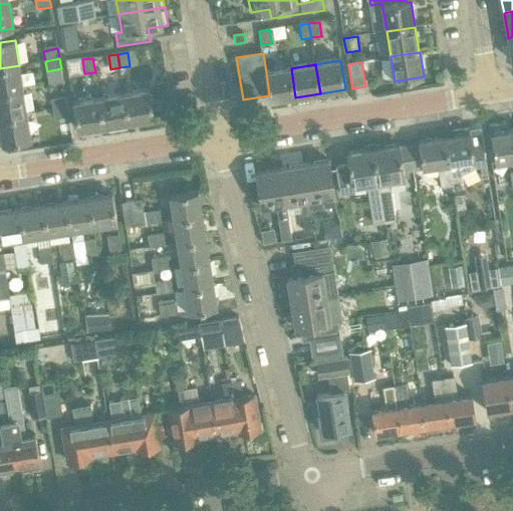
[(0,93),(23,89),(19,65),(0,68),(0,93)]
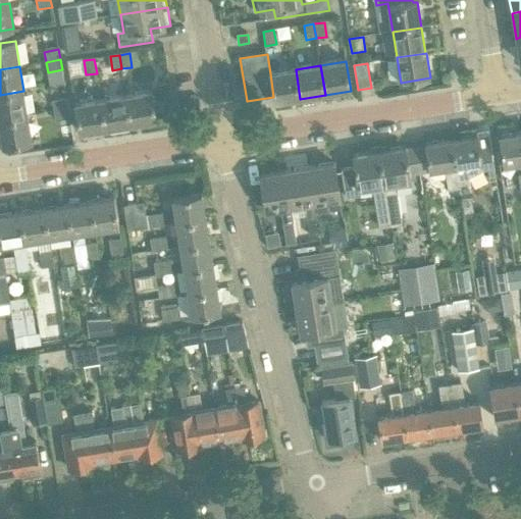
[(274,103),(300,99),(296,69),(270,73),(273,97),(274,103)]
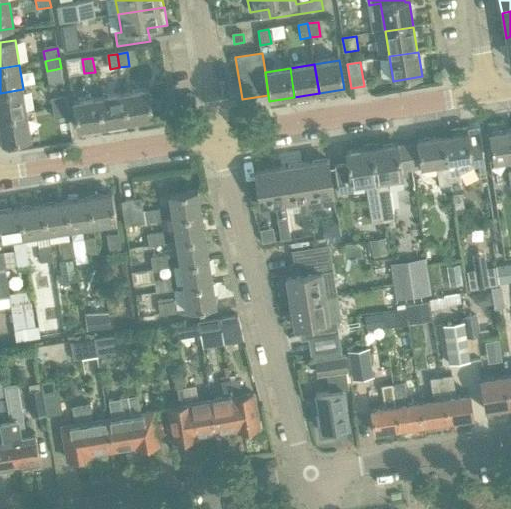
[(0,118),(27,114),(23,89),(0,93),(0,118)]
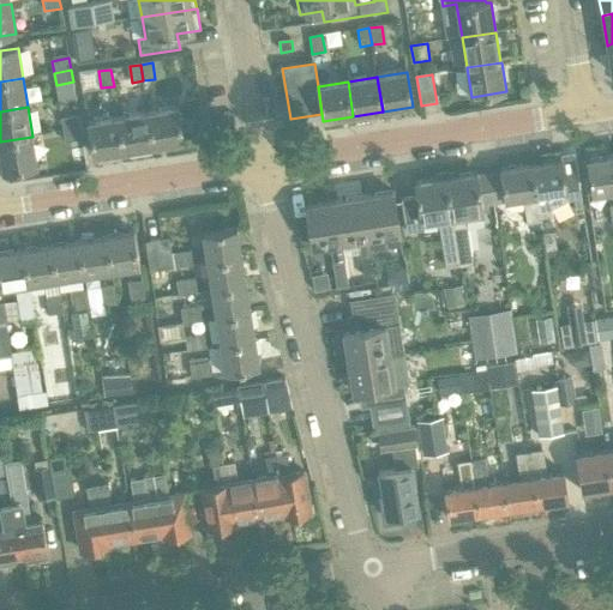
[(149,113),(154,148),(185,143),(179,108),(149,113)]
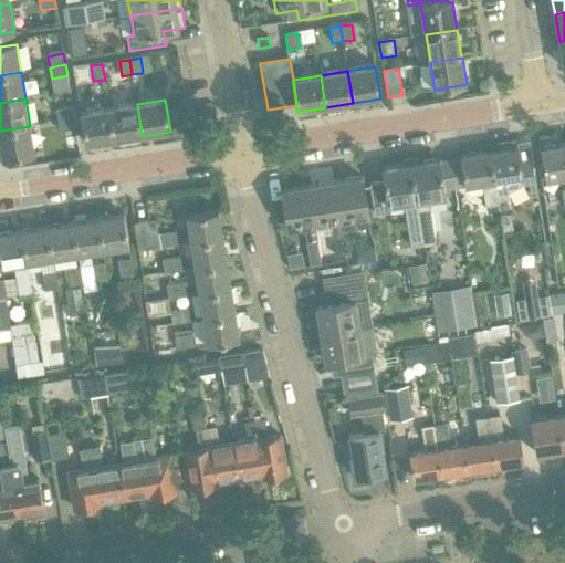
[(115,141),(142,136),(137,104),(110,110),(115,141)]
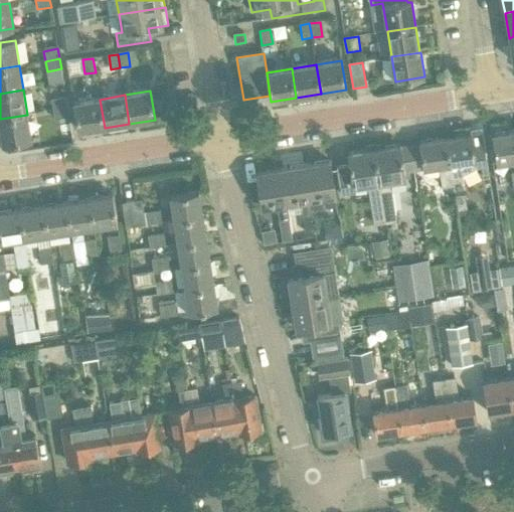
[(53,111),(67,109),(65,99),(51,101),(53,111)]
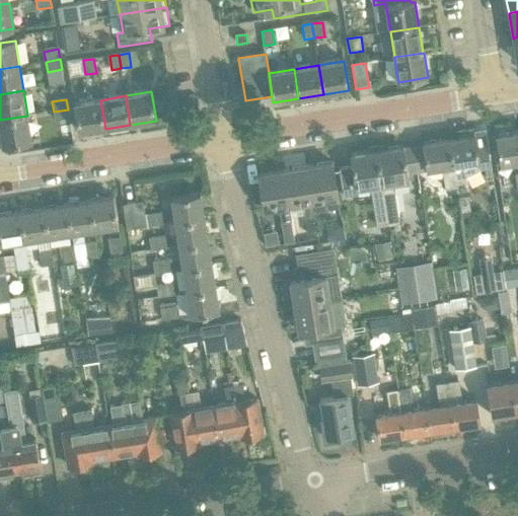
[(80,133),(105,129),(100,100),(75,104),(80,133)]
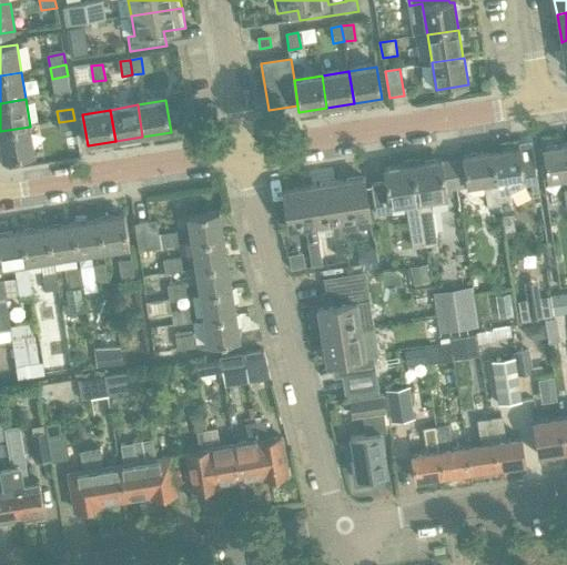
[(74,120),(59,122),(61,133),(77,131),(74,120)]
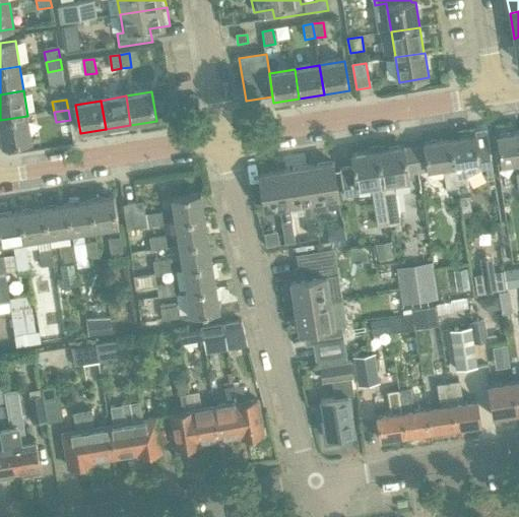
[(27,116),(0,120),(0,132),(2,146),(31,141),(27,116)]
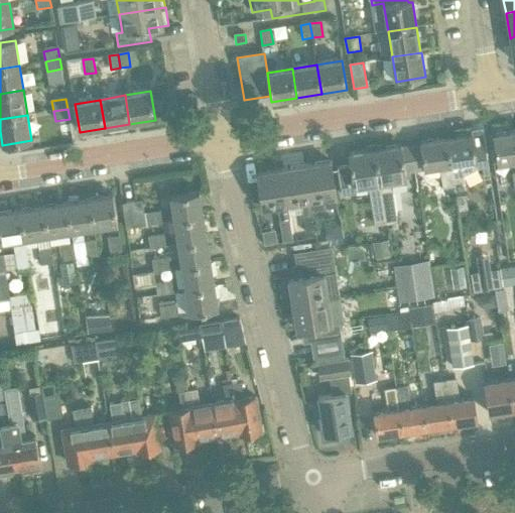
[(497,164),(514,161),(514,132),(493,136),(497,164)]
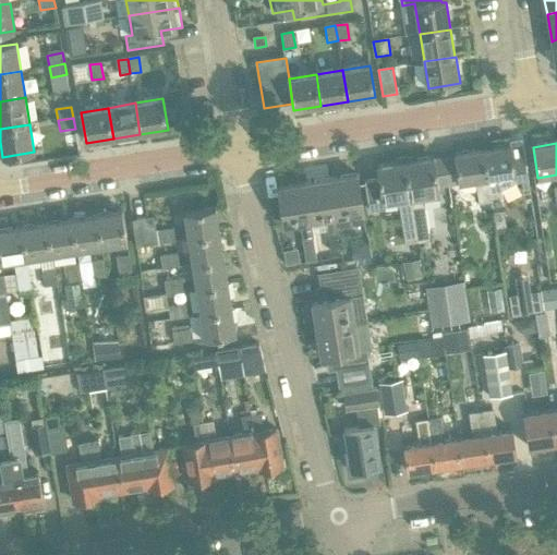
[(511,146),(482,151),(489,202),(491,202),(492,202),(493,206),(495,217),(496,227),(506,226),(505,218),(507,218),(504,204),(504,200),(501,192),(518,184),(516,176),(511,146)]
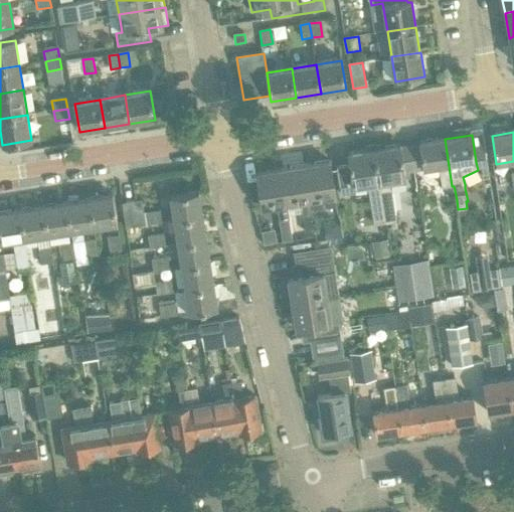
[(445,139),(419,143),(423,170),(439,168),(442,188),(452,186),(445,139)]
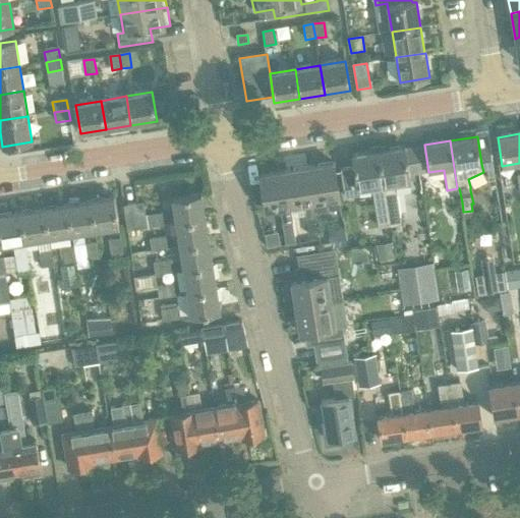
[(404,148),(378,152),(390,226),(402,224),(400,213),(404,212),(402,195),(397,196),(396,185),(411,182),(410,182),(415,181),(414,174),(408,175),(404,148)]
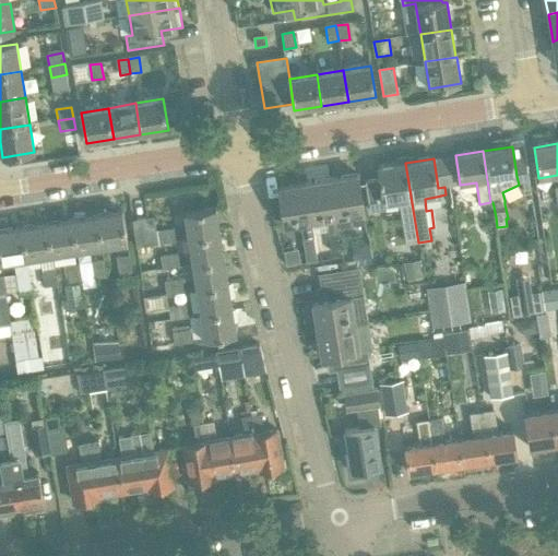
[(380,180),(366,182),(370,213),(387,211),(386,204),(400,202),(406,245),(418,243),(405,163),(378,167),(380,180)]
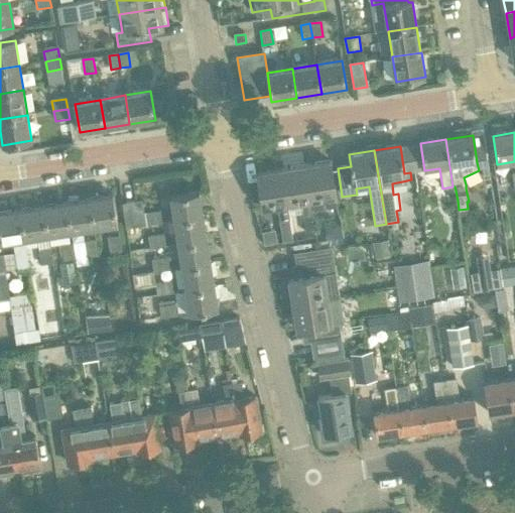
[(338,207),(336,198),(337,198),(331,162),(306,166),(311,201),(326,199),(327,209),(338,207)]
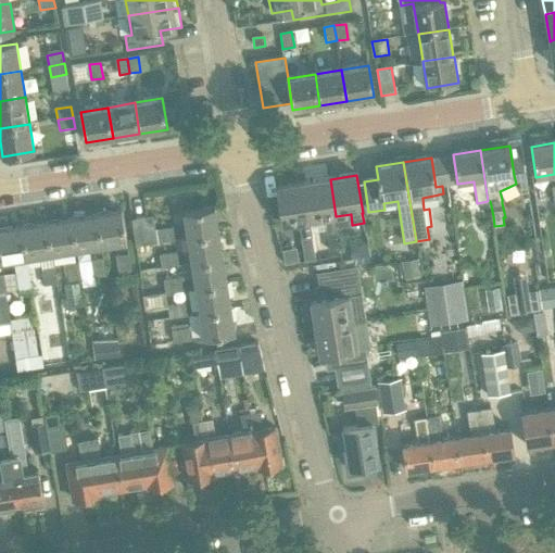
[(341,252),(336,216),(330,179),(304,183),(306,197),(311,221),(325,218),(330,253),(341,252)]
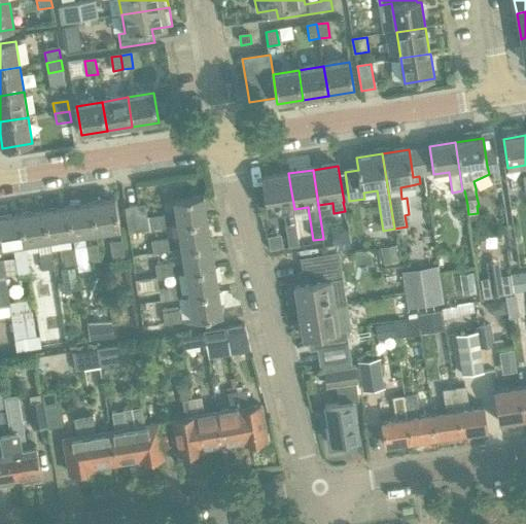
[(296,225),(294,209),(290,186),(288,173),(264,177),(269,213),(283,211),(286,228),(296,225)]
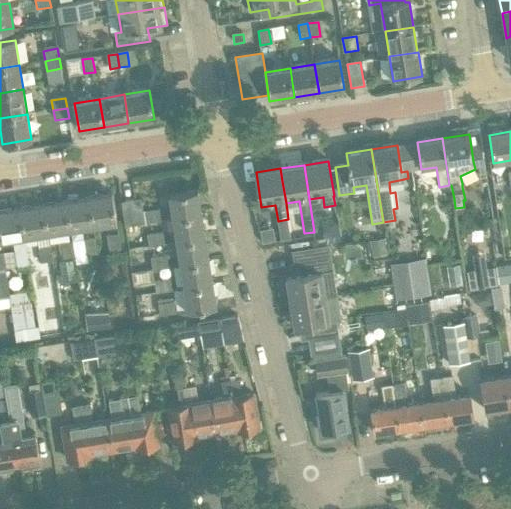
[(173,219),(201,214),(198,191),(169,195),(173,219)]
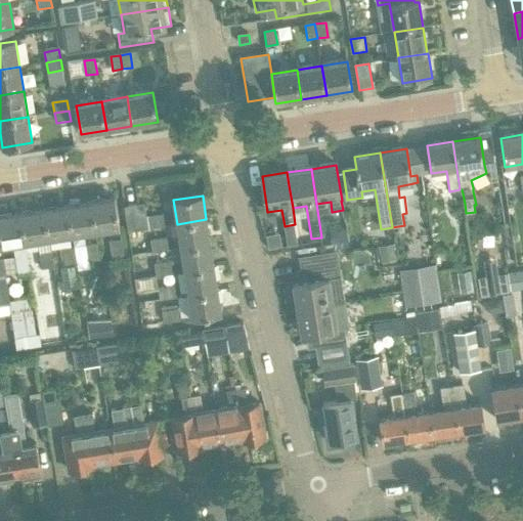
[(90,203),(95,232),(120,228),(115,199),(90,203)]
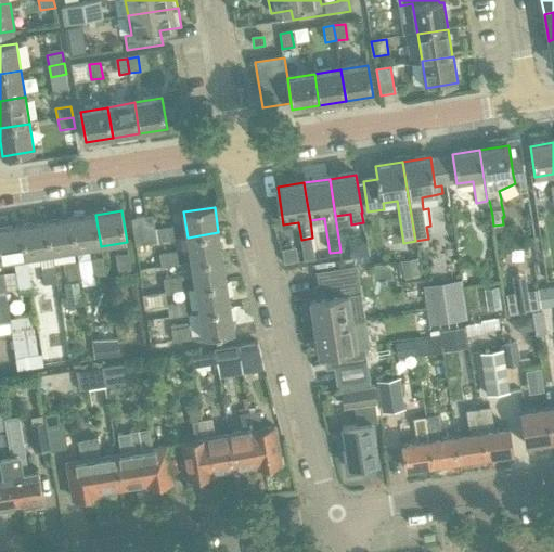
[(76,251),(101,246),(95,215),(72,218),(76,251)]
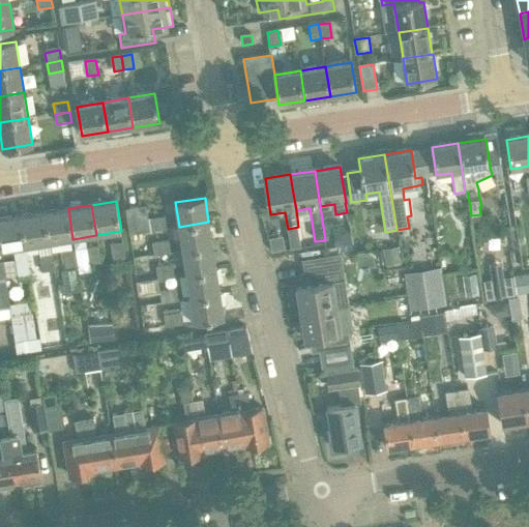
[(165,218),(149,221),(146,206),(126,210),(130,235),(150,232),(167,229),(165,218)]
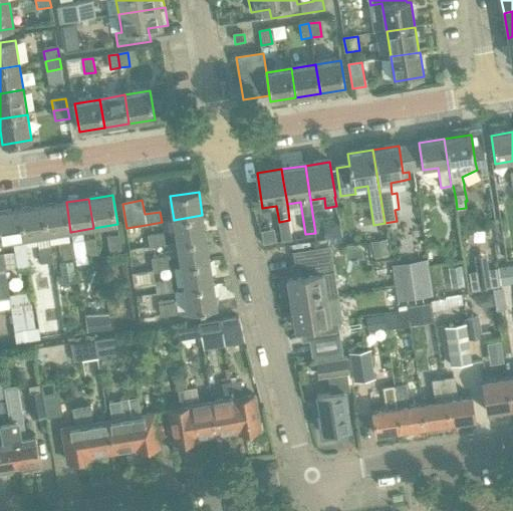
[(47,235),(70,232),(66,202),(42,206),(47,235)]
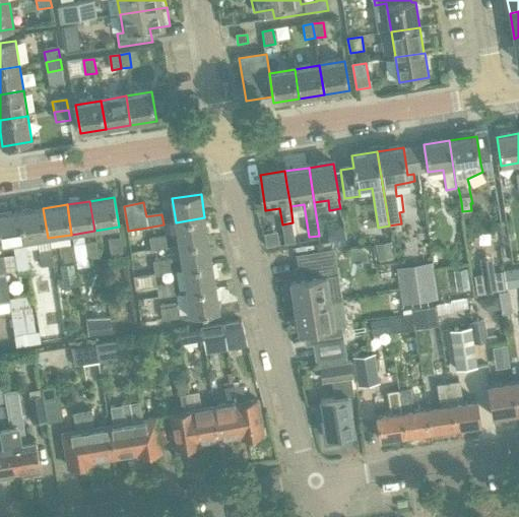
[(51,250),(48,238),(43,208),(19,212),(24,242),(38,240),(40,251),(39,252),(41,268),(54,266),(51,250)]
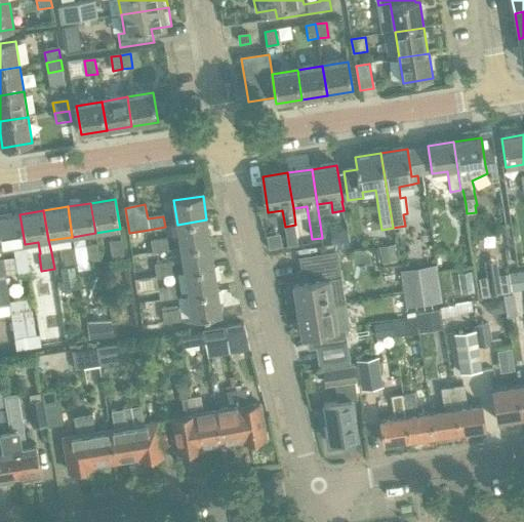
[(30,273),(25,244),(19,214),(0,216),(0,242),(1,248),(13,246),(18,275),(30,273)]
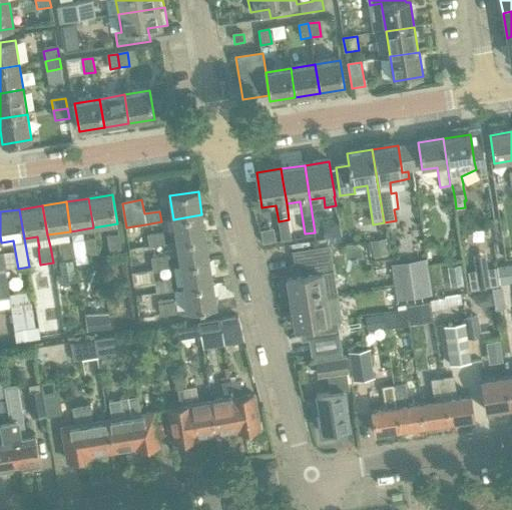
[(205,238),(201,215),(201,214),(173,219),(177,242),(205,238)]
